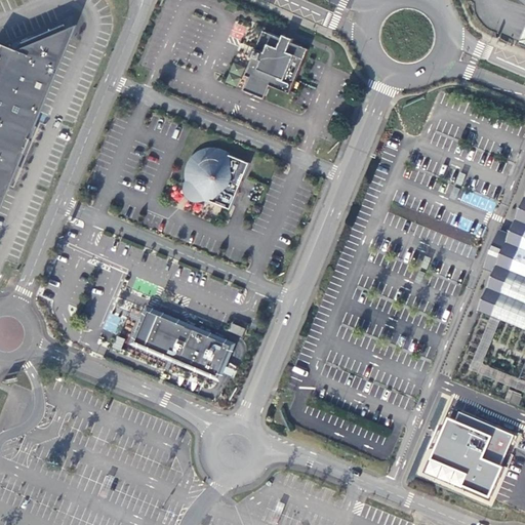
[(230,35),(241,41),(247,28),(236,23),(230,35)]
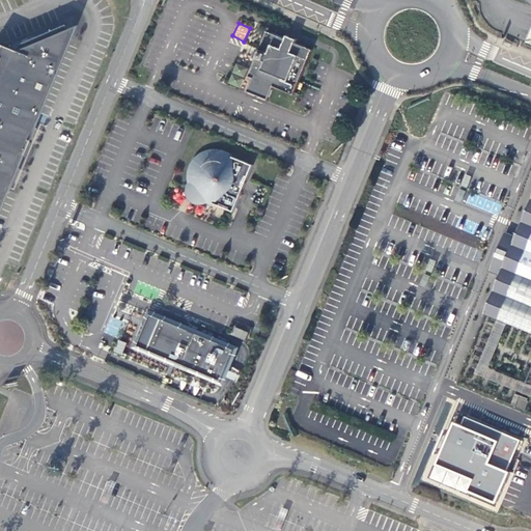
[(0,191),(5,178),(12,180),(18,167),(11,164),(22,138),(29,140),(34,127),(28,123),(72,25),(11,50),(0,45),(0,191)]
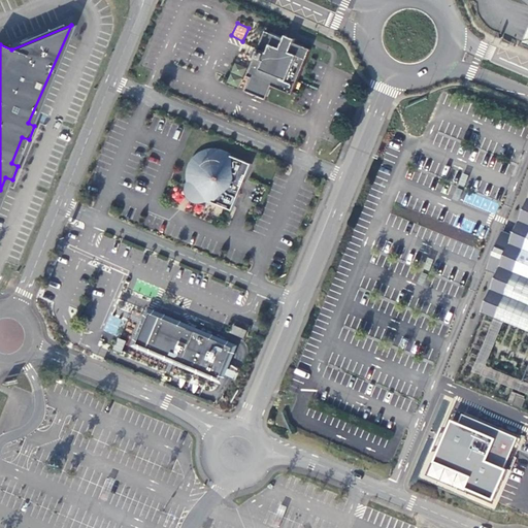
[(267,99),(273,86),(293,94),(311,50),(295,43),(296,39),(291,37),(287,36),(286,39),(267,31),(267,32),(256,57),(249,76),(253,77),(248,91),(267,99)]
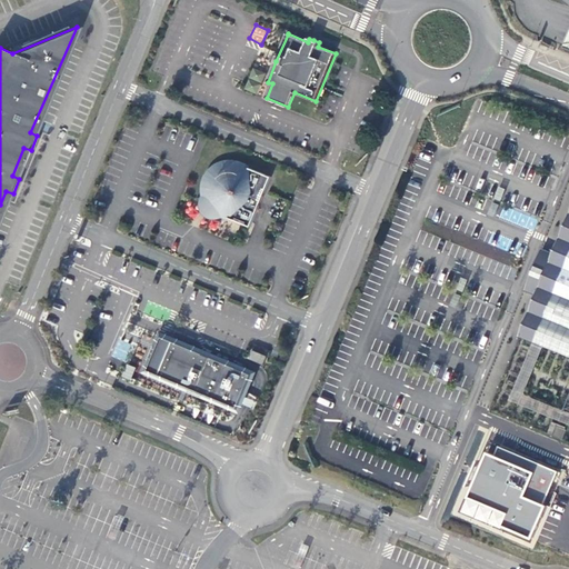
[(251,227),(272,177),(241,165),(239,163),(236,162),(231,162),(227,163),(223,165),(219,166),(215,169),(211,171),(209,175),(207,179),(206,182),(205,187),(205,190),(205,193),(206,198),(202,199),(205,211),(209,216),(220,218),(222,215),(251,227)]
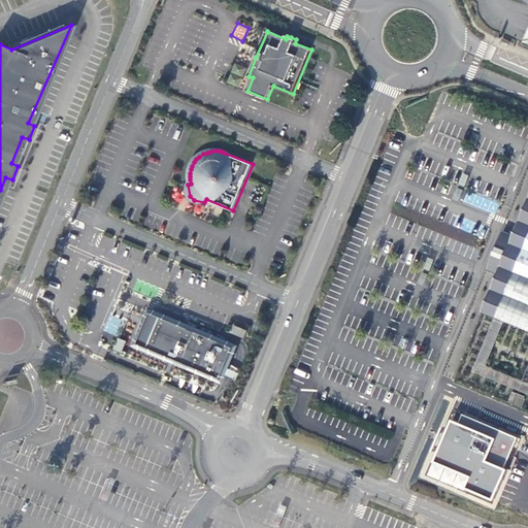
[(455,382),(527,411),(527,206),(516,236),(508,233),(504,232),(489,271),(499,275),(455,382)]
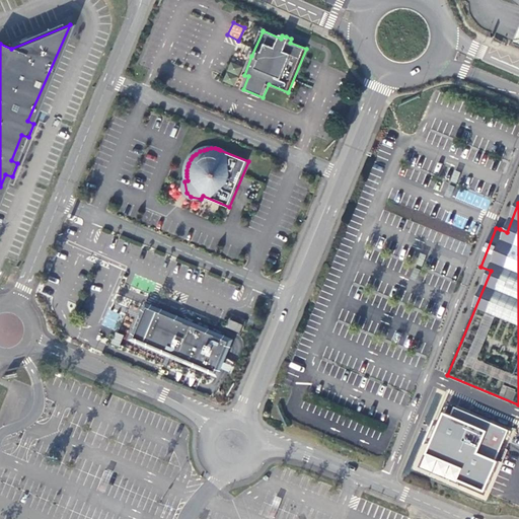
[(102,324),(114,329),(120,314),(108,309),(102,324)]
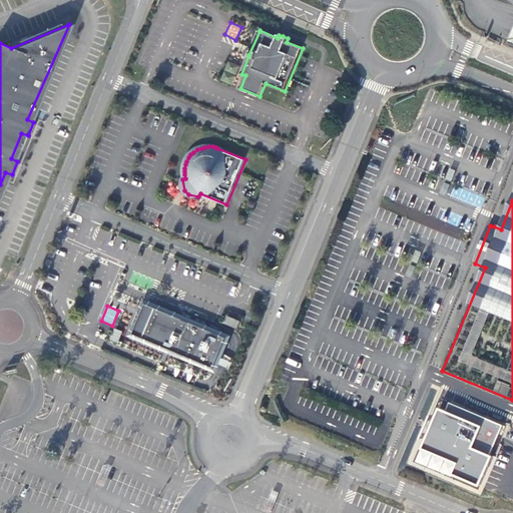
[(185,321),(156,309),(143,339),(213,368),(216,361),(219,362),(220,362),(222,359),(221,358),(224,354),(220,352),(222,348),(226,338),(213,333),(212,332),(213,331),(209,330),(209,331),(189,322),(188,322),(189,321),(185,320),(185,321)]
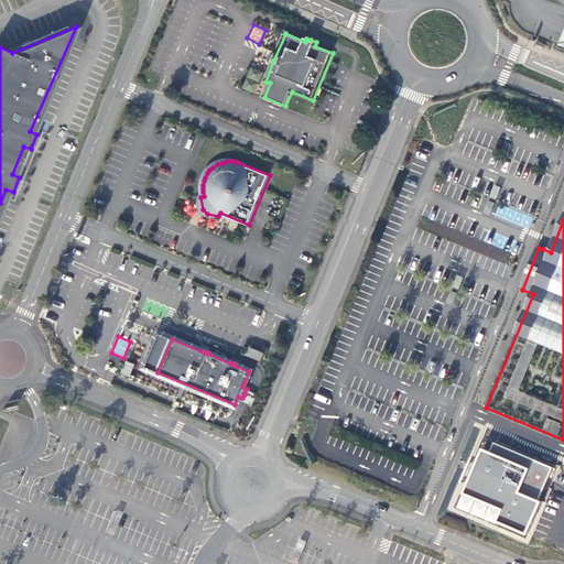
[(266,353),(251,347),(248,355),(262,361),(266,353)]
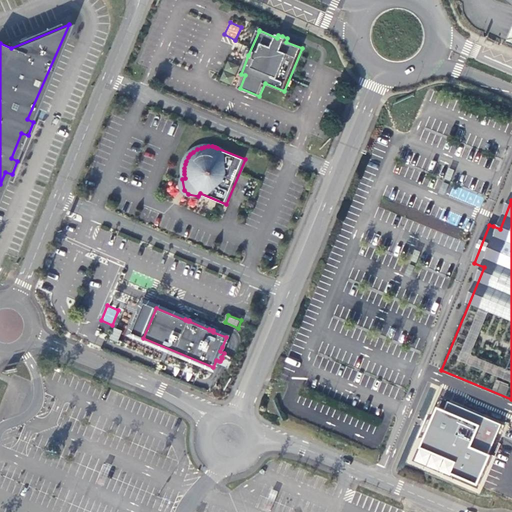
[(118,342),(122,330),(114,327),(110,339),(118,342)]
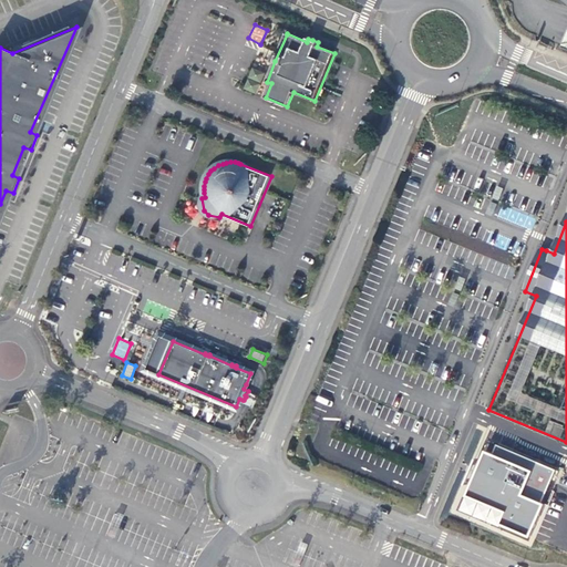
[(258,400),(247,395),(245,402),(256,406),(258,400)]
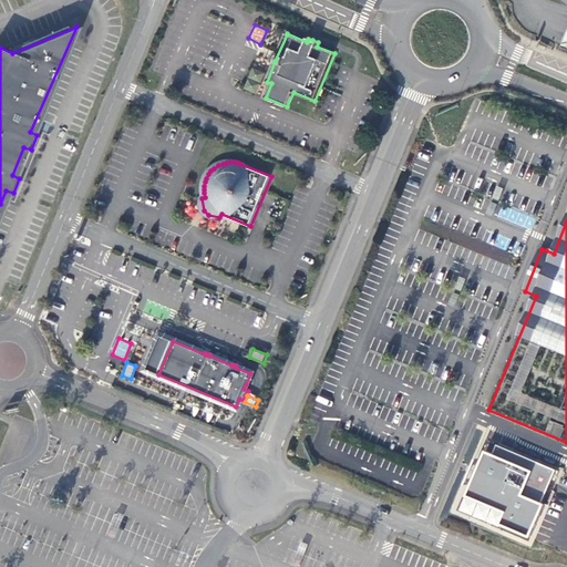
[(566,483),(471,447),(445,511),(566,559),(566,483)]
